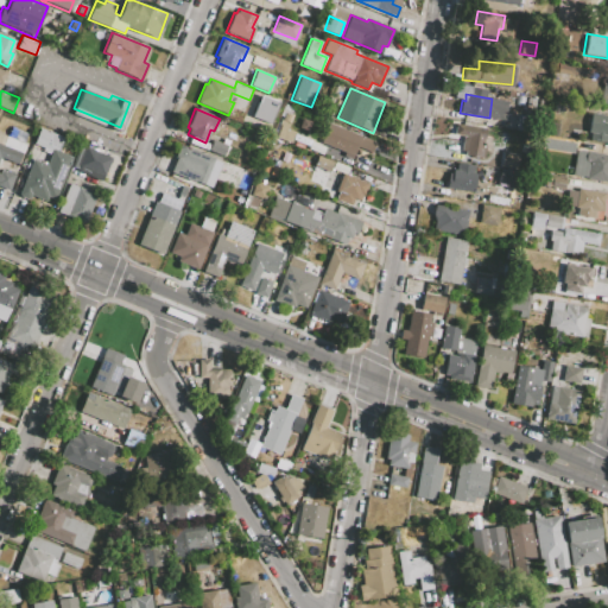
[(245,113),(255,116),(251,126),(241,122),(245,113)]
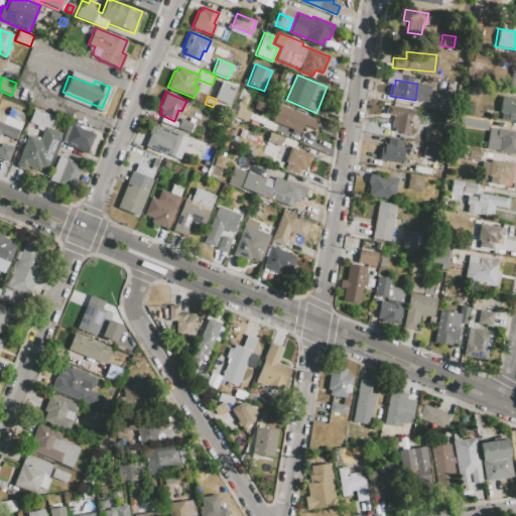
[(501,96),(515,98),(515,115),(514,122),(500,120),(501,113),(499,112),(501,96)]
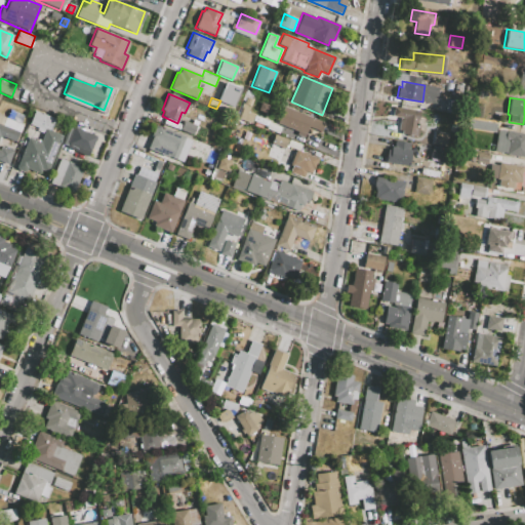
[(265,113),(257,110),(261,102),(268,105),(265,113)]
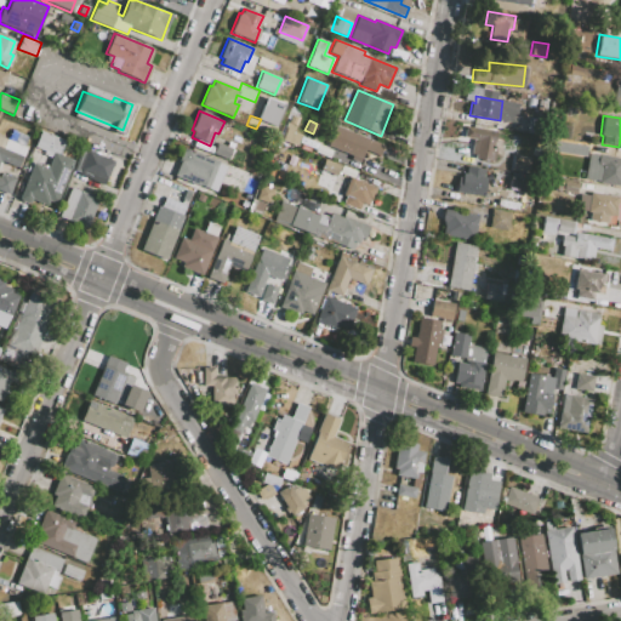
[(335,125),(383,144),(379,157),(364,151),(360,159),(326,146),(335,125)]
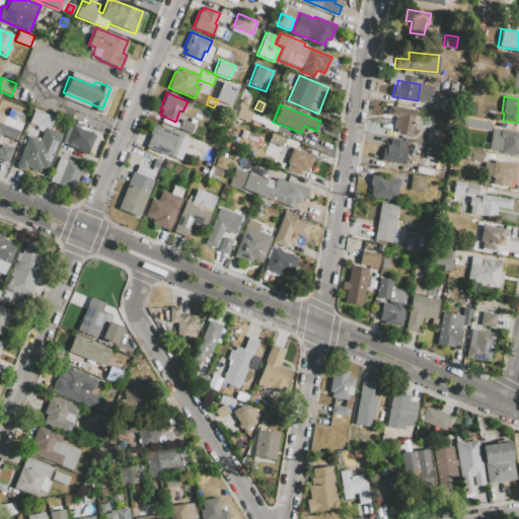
[(388,105),(415,109),(412,124),(414,125),(412,135),(396,133),(397,129),(393,128),(395,116),(387,115),(388,105)]
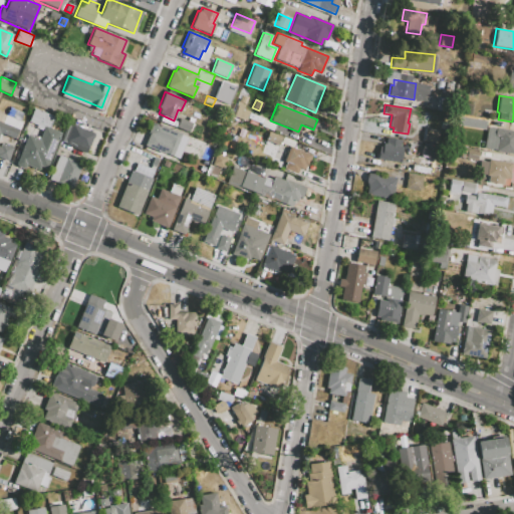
[(257,124),(246,119),(245,120),(236,116),(239,107),(249,111),(248,113),(260,118),(257,124)]
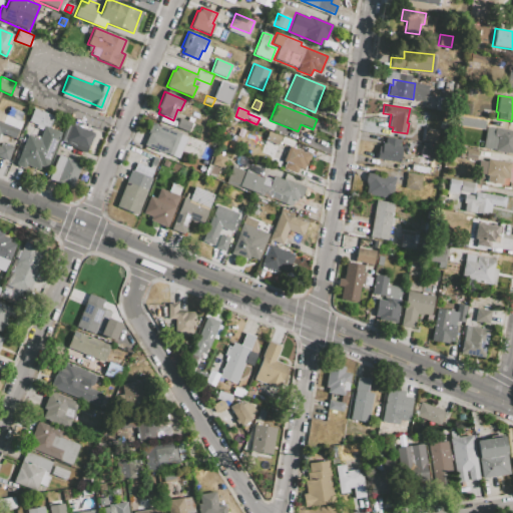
[(28,122),(34,108),(55,117),(51,128),(43,125),(41,129),(36,127),(36,125),(28,122)]
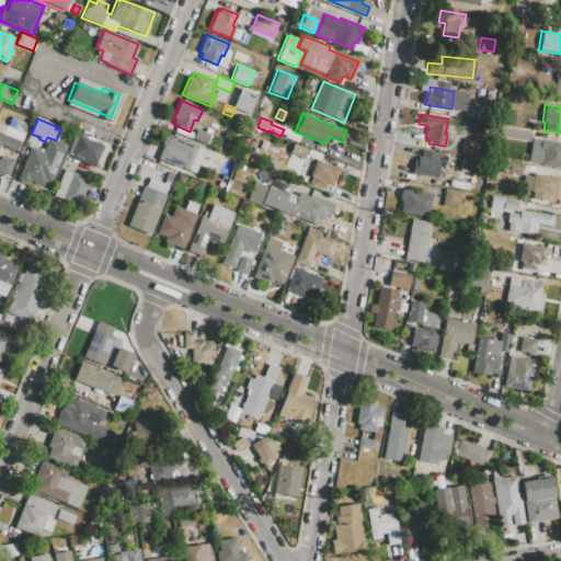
[(10,173),(0,169),(0,123),(23,133),(15,152),(0,146),(0,159),(1,156),(14,161),(10,173)]
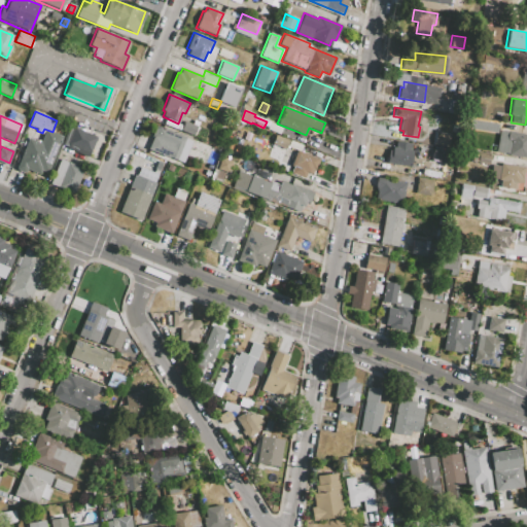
[(497,133),(469,129),(470,119),(498,124),(497,133)]
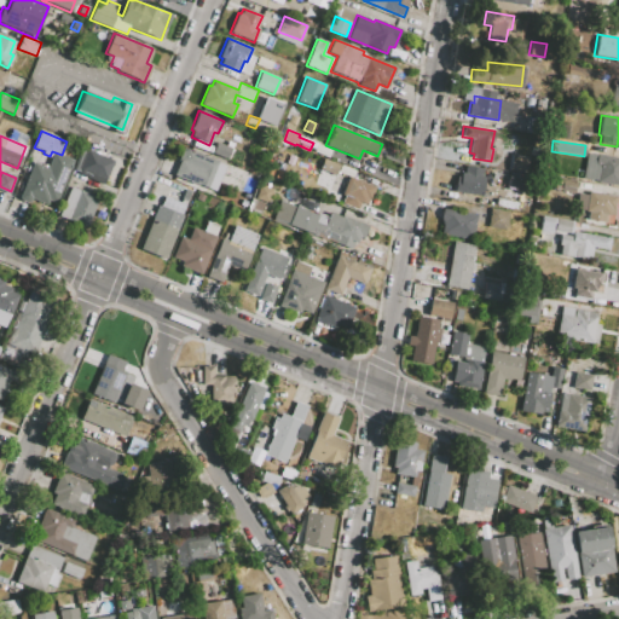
[(217,143),(231,149),(227,160),(212,154),(217,143)]
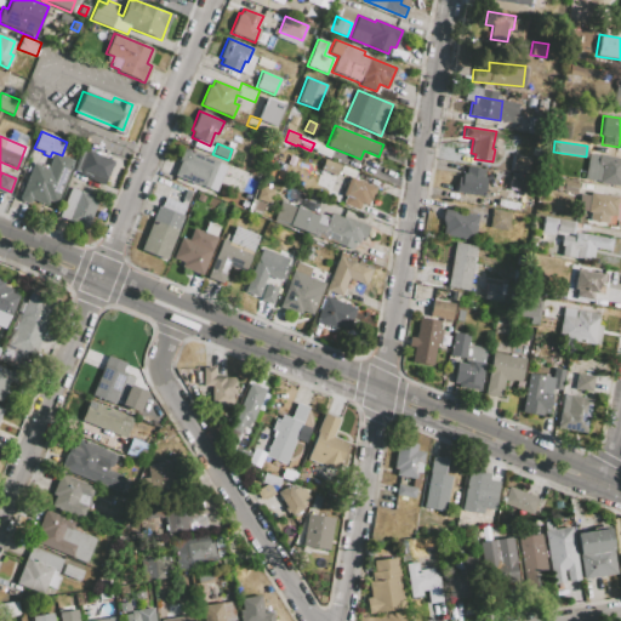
[(183,148),(218,163),(218,164),(226,166),(216,191),(209,187),(208,191),(174,176),(181,160),(178,159),(183,148)]
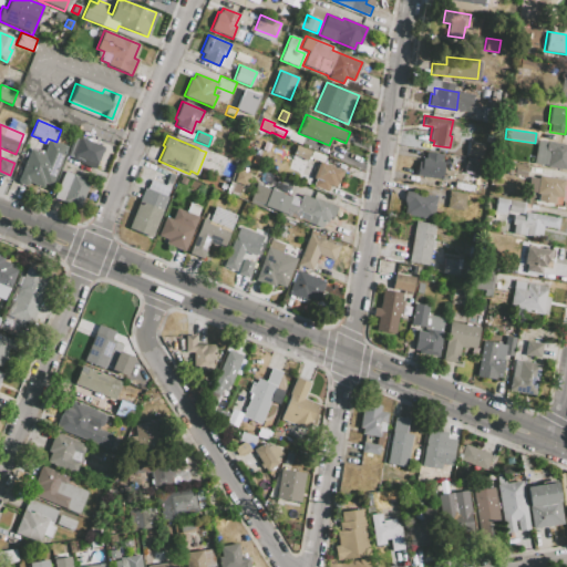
[(79,207),(53,197),(64,171),(68,172),(81,138),(104,147),(95,168),(86,165),(81,177),(90,181),(79,207)]
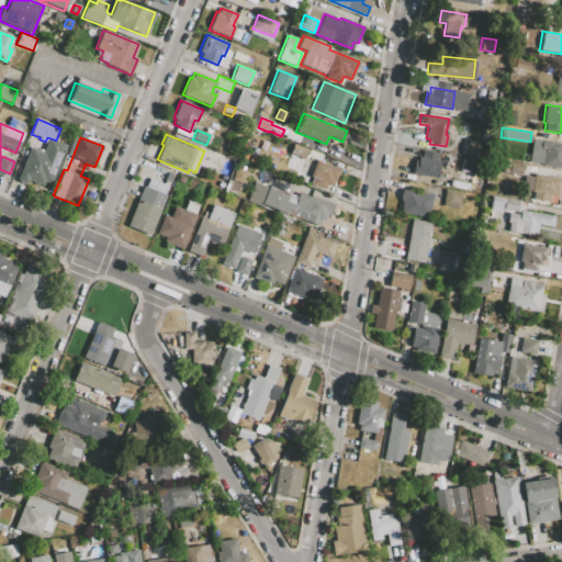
[(66,145),(49,184),(44,182),(42,187),(29,181),(27,186),(17,181),(31,147),(43,153),(48,138),(66,145)]
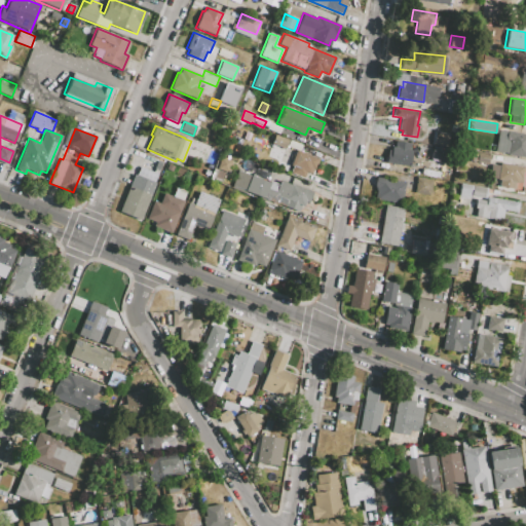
[(495,152),(499,130),(525,135),(525,158),(508,155),(508,154),(495,152)]
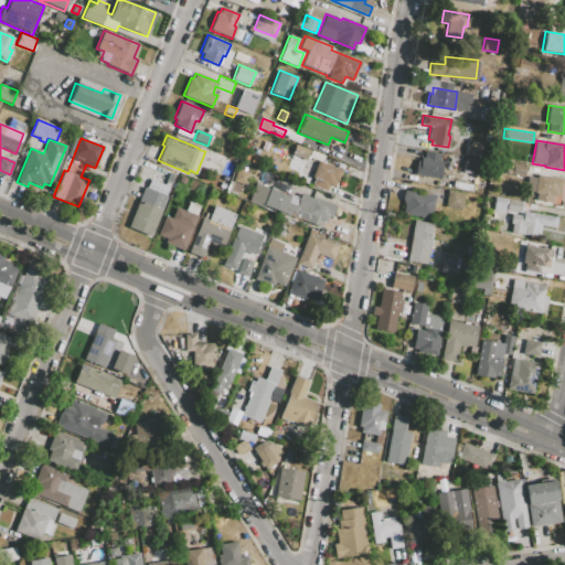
[(307,158),(292,152),(296,145),(309,150),(307,158)]
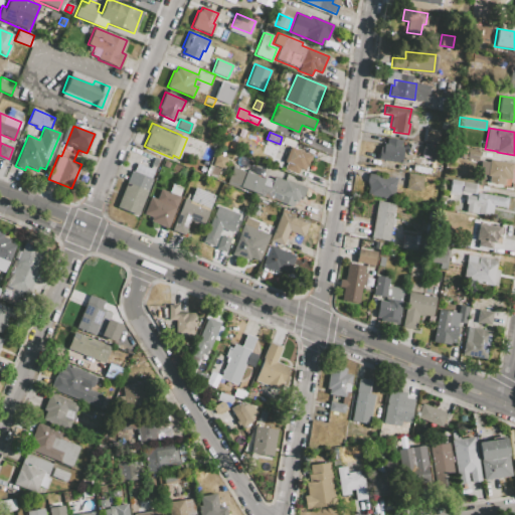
[(378,159),(380,147),(382,148),(383,144),(386,144),(387,138),(401,140),(400,147),(402,147),(399,163),(378,159)]
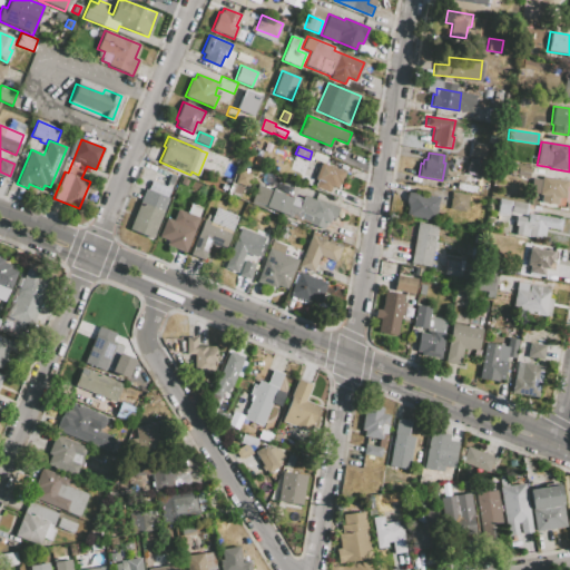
[(467,172),(469,159),(484,161),(482,174),(467,172)]
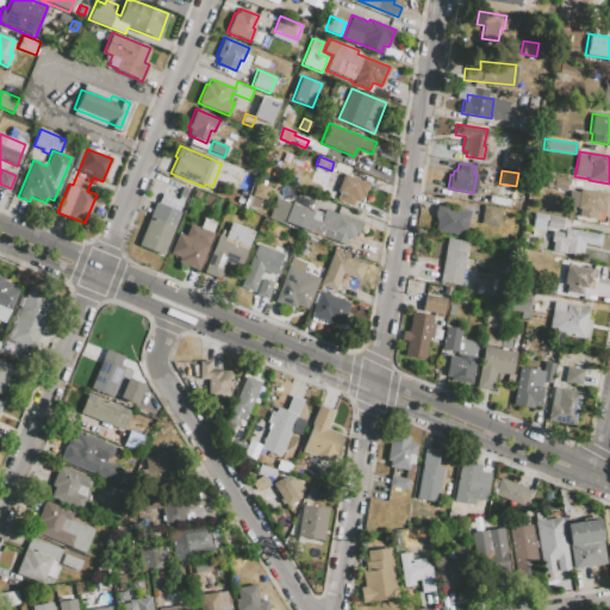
[(249,182),(242,180),(244,172),(253,175),(249,182)]
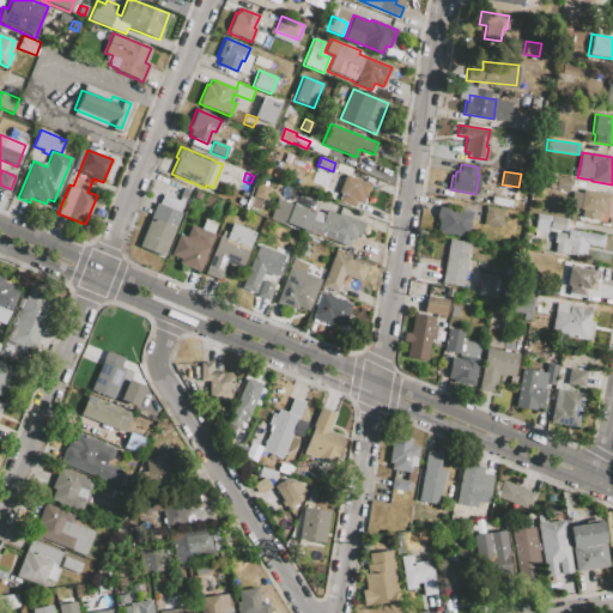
[(345,175),(371,186),(364,202),(357,200),(353,207),(338,201),(341,194),(338,193),(345,175)]
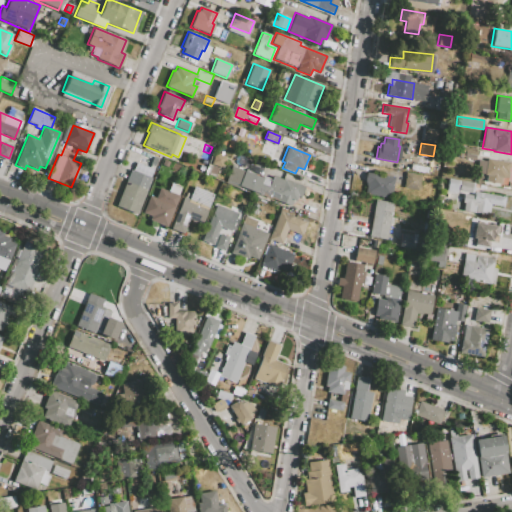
[(475,159),(464,157),(465,150),(476,152),(475,159)]
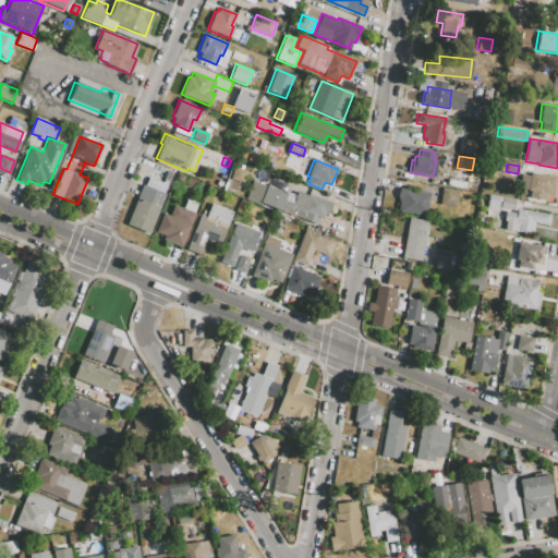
[(156,165),(173,171),(168,184),(150,178),(156,165)]
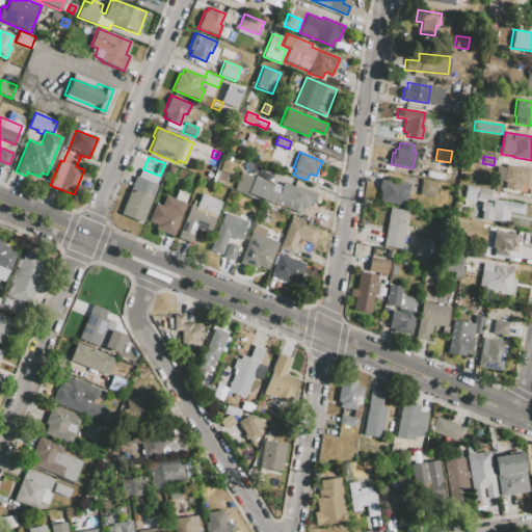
[(230,174),(219,169),(224,159),(235,163),(230,174)]
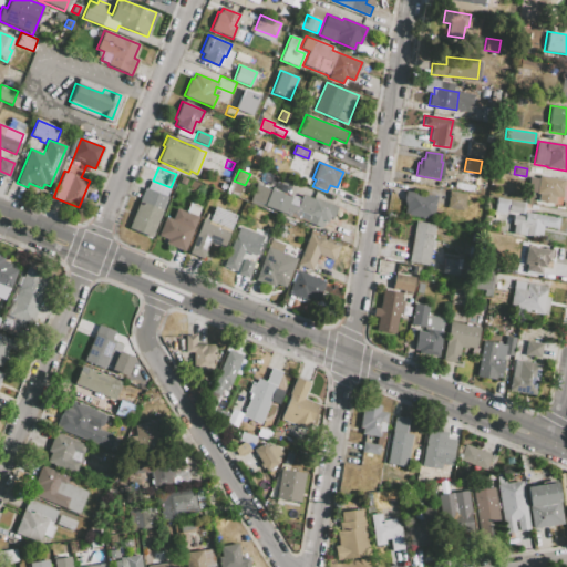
[(565,179),(562,198),(555,196),(554,204),(537,202),(538,194),(527,192),(529,177),(538,178),(539,175),(565,179)]
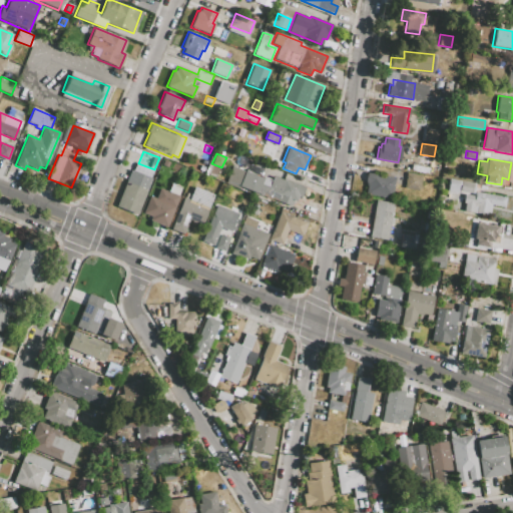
[(305,187),(301,197),(298,195),(295,202),(293,201),(290,206),(226,180),(232,166),(263,178),(264,175),(272,179),(274,176),(283,179),(284,178),(305,187)]
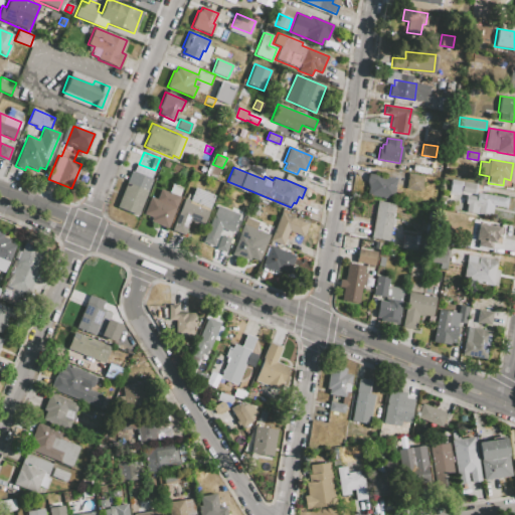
[(132,170),(153,179),(137,216),(116,208),(132,170)]
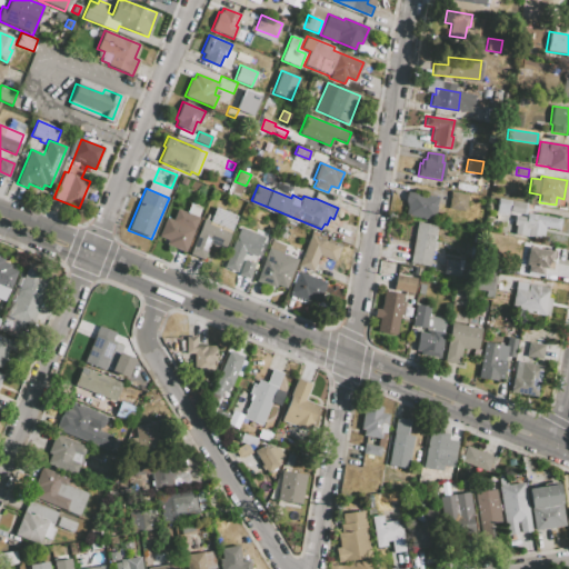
[(433,220),(405,215),(407,207),(406,207),(406,202),(407,191),(420,193),(420,196),(426,197),(426,195),(438,197),(433,220)]
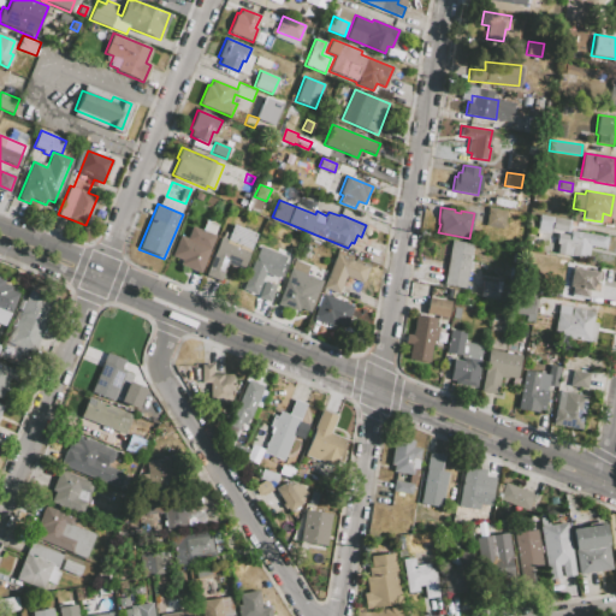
[(487,207),(507,211),(503,229),(485,226),(487,207)]
